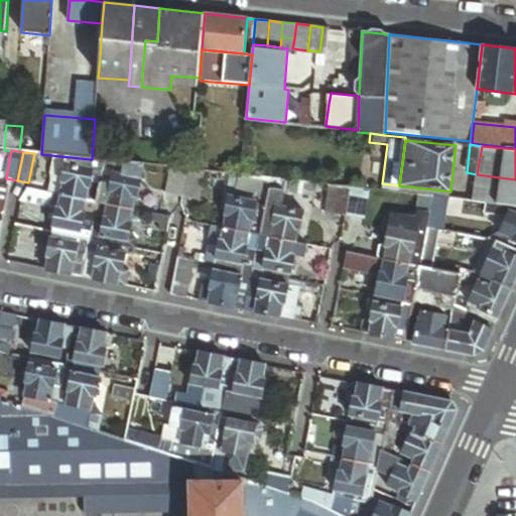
[(46,191),(61,195),(63,182),(62,181),(66,163),(67,163),(68,158),(49,156),(45,176),(47,181),(46,191)]
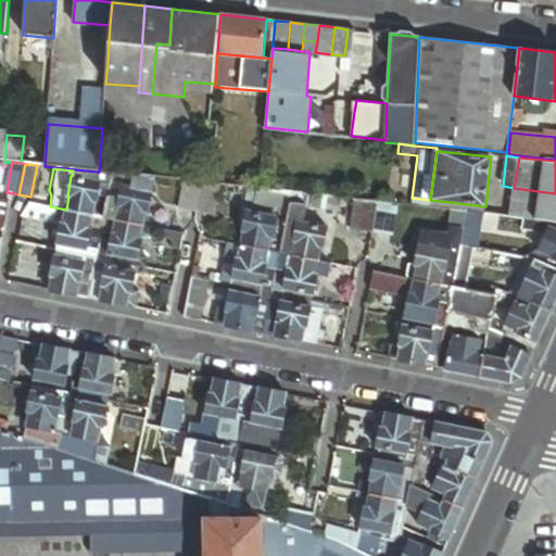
[(96,176),(97,173),(73,171),(72,176),(71,176),(67,196),(68,197),(66,210),(66,211),(93,216),(97,202),(108,205),(109,198),(112,180),(96,176)]
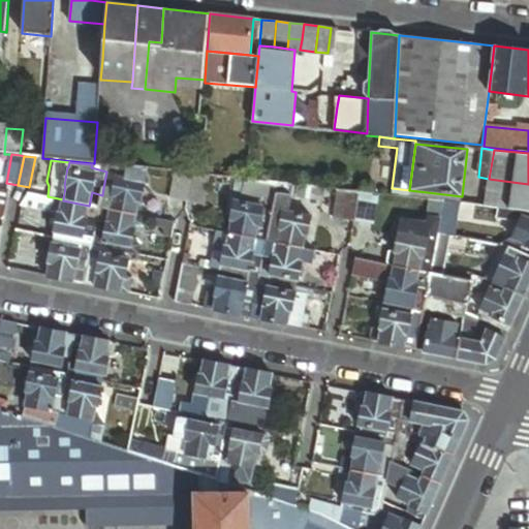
[(94,163),(92,163),(92,164),(91,167),(106,172),(109,164),(94,163)]
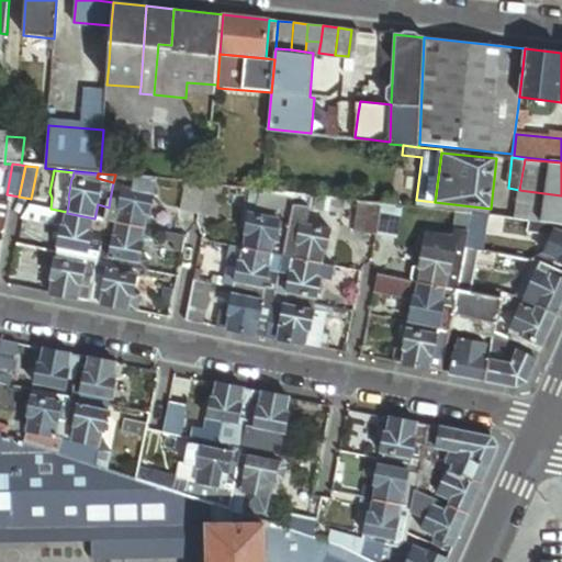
[(153,195),(156,179),(136,177),(133,191),(153,195)]
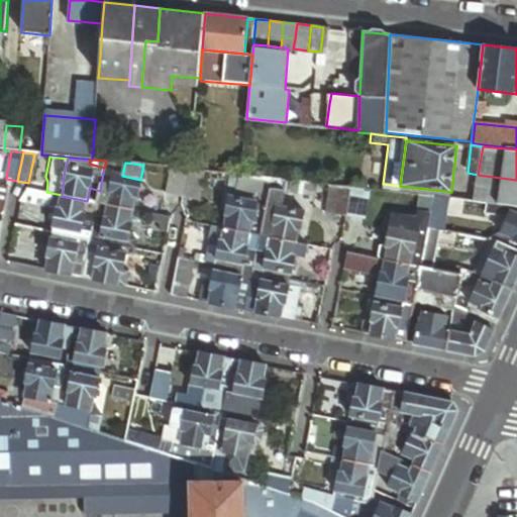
[(183,198),(188,170),(171,168),(166,195),(183,198)]
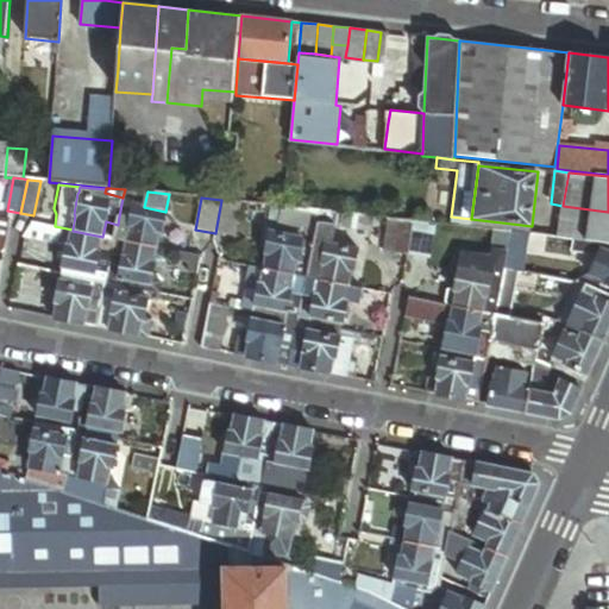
[(243,202),(221,200),(215,233),(234,237),(243,202)]
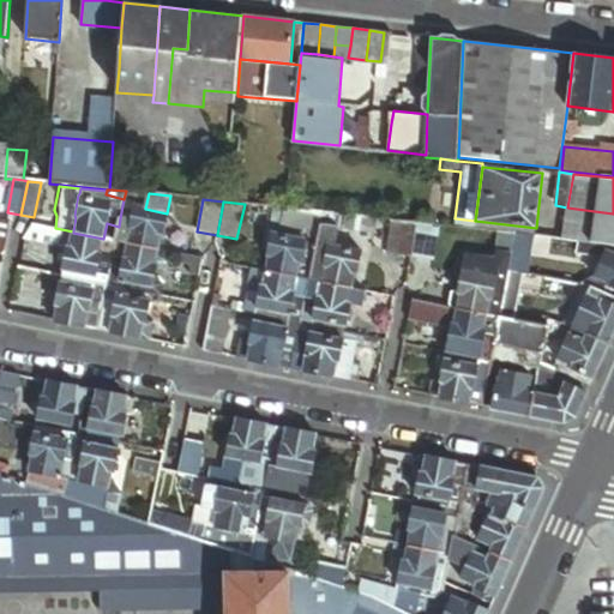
[(163,234),(167,214),(145,209),(133,206),(131,221),(130,228),(131,229),(128,244),(157,250),(161,233),(163,234)]
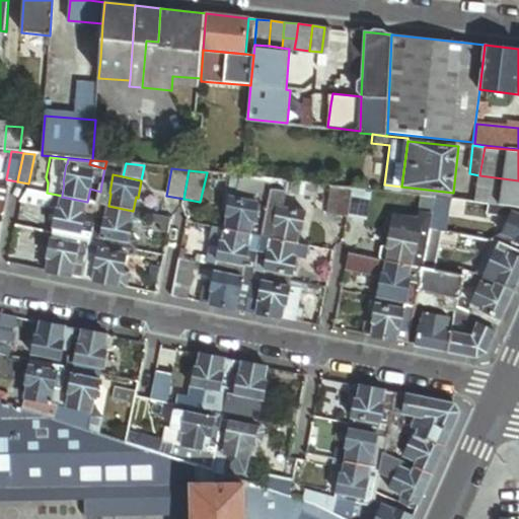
[(227,175),(224,188),(237,191),(240,177),(227,175)]
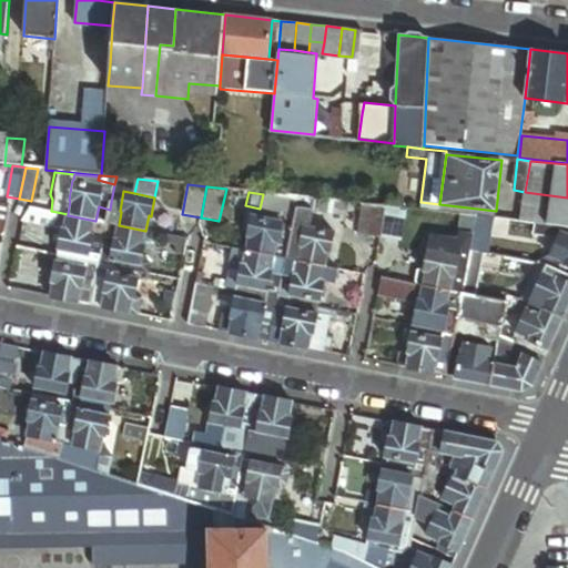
[(567,198),(525,192),(520,222),(533,223),(534,214),(541,215),(543,206),(553,205),(567,208),(567,198)]
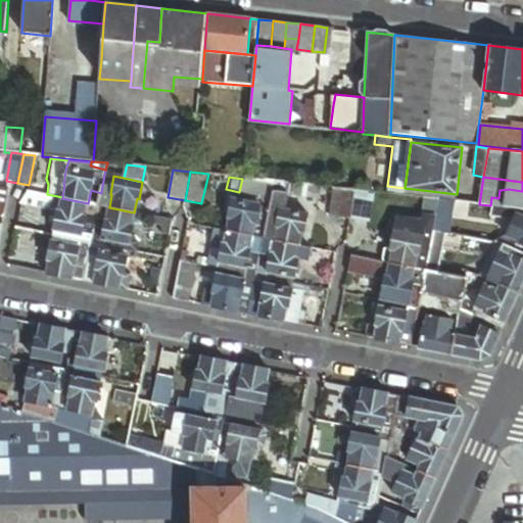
[(255,224),(265,225),(274,182),(242,179),(239,192),(238,200),(258,204),(255,224)]
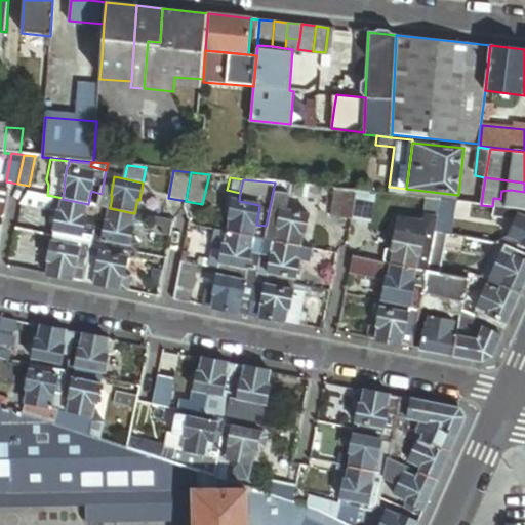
[(265,239),(301,245),(304,234),(306,233),(310,212),(287,207),(289,194),(321,198),(322,186),(275,180),(267,227),(265,239)]
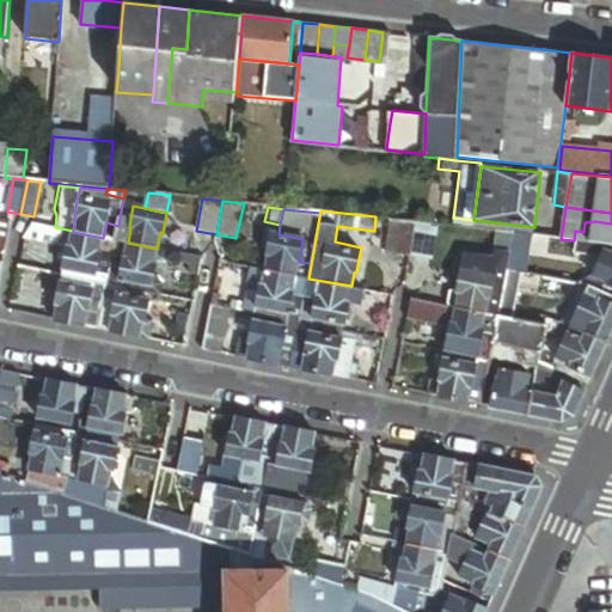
[(0,240),(6,246),(11,220),(0,218),(0,240)]
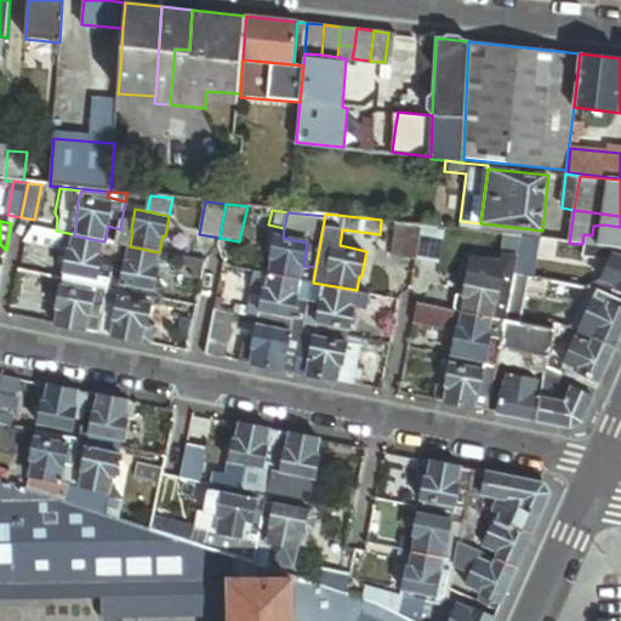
[(121,221),(120,229),(131,231),(132,223),(121,221)]
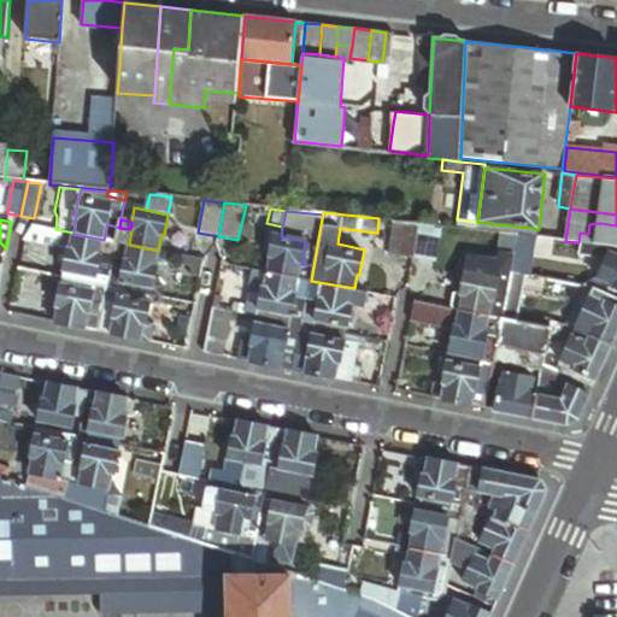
[(477,222),(457,219),(457,228),(518,235),(532,236),(538,238),(539,229),(477,222)]
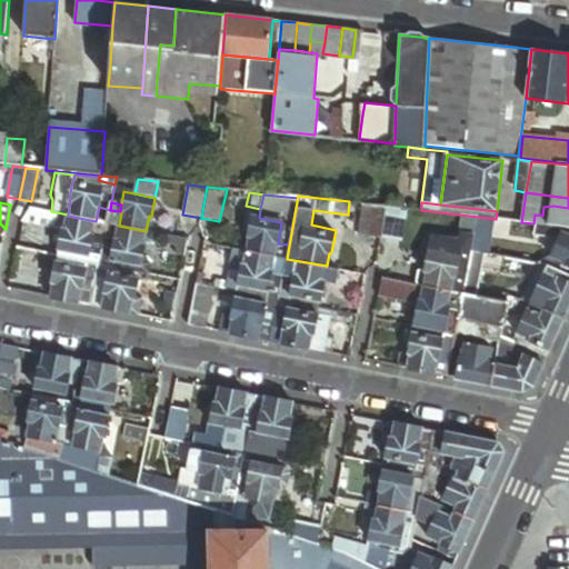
[(386,208),(363,205),(357,238),(379,241),(386,208)]
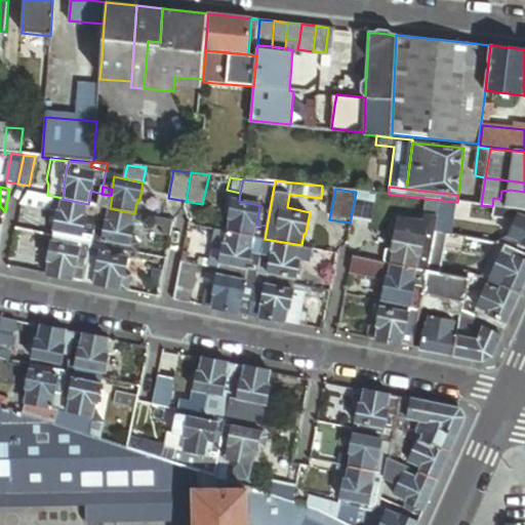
[(524,192),(511,190),(501,191),(500,199),(499,207),(500,207),(524,210),(524,192)]
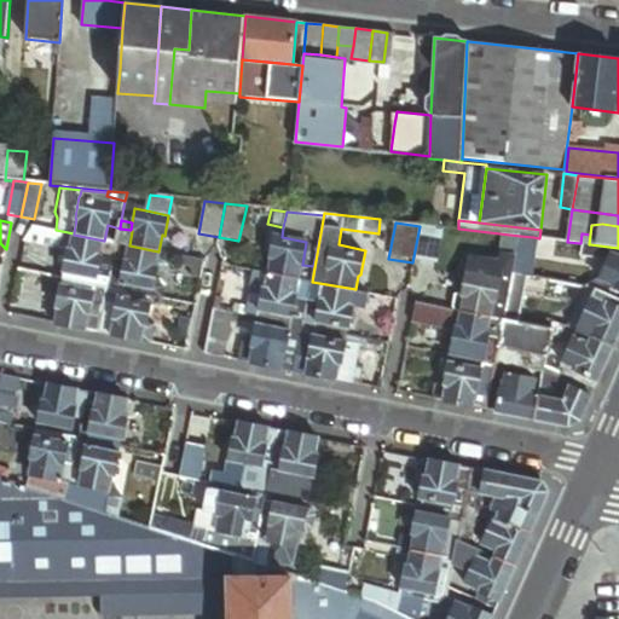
[(116,243),(120,229),(108,225),(104,241),(116,243)]
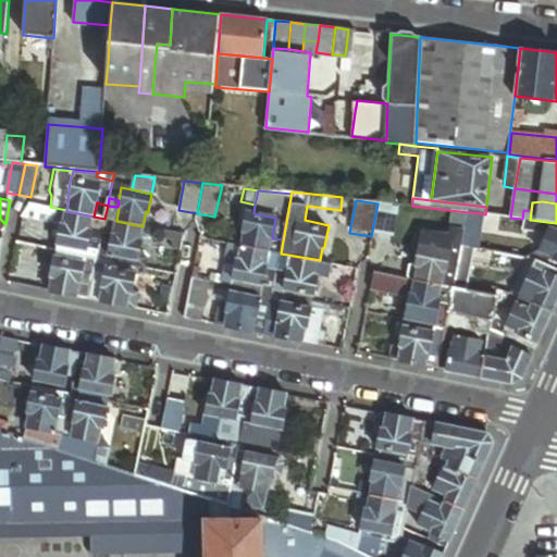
[(379,202),(373,233),(395,236),(400,205),(379,202)]
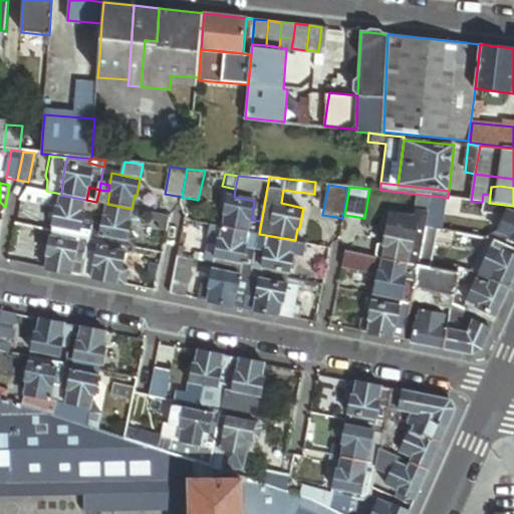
[(59,208),(61,195),(29,189),(22,197),(21,201),(57,208),(59,208)]
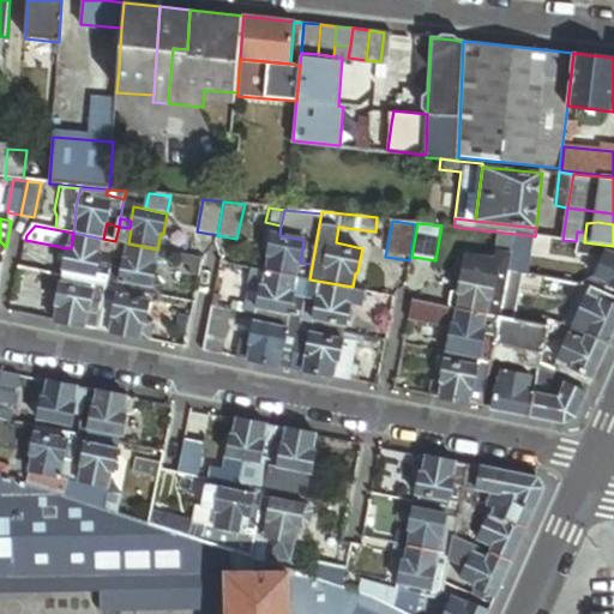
[(130,228),(119,227),(115,241),(128,244),(131,229),(130,228)]
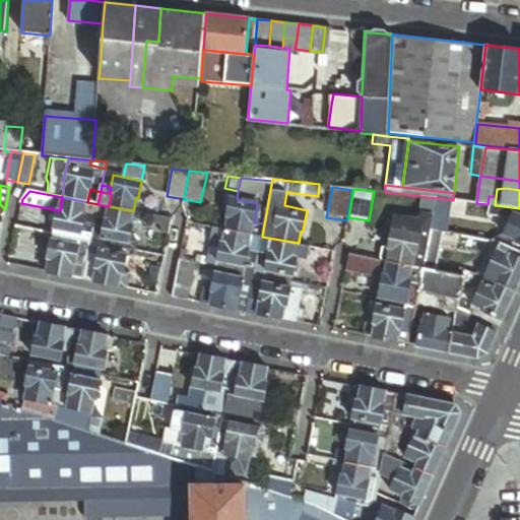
[(495,205),(496,197),(489,196),(488,204),(495,205)]
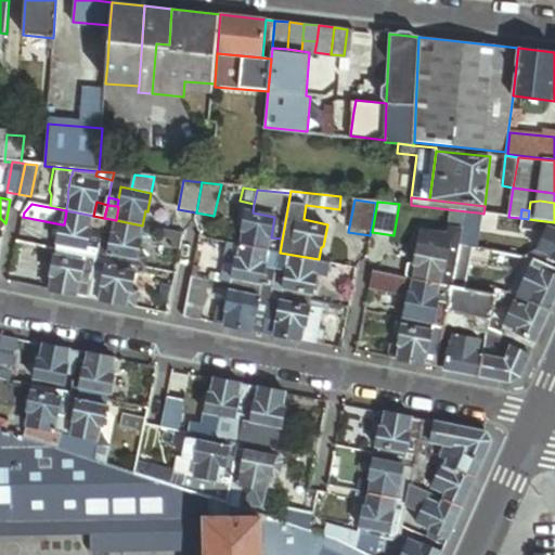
[(91,230),(93,216),(66,210),(64,224),(62,224),(59,244),(60,244),(89,249),(92,230),(91,230)]
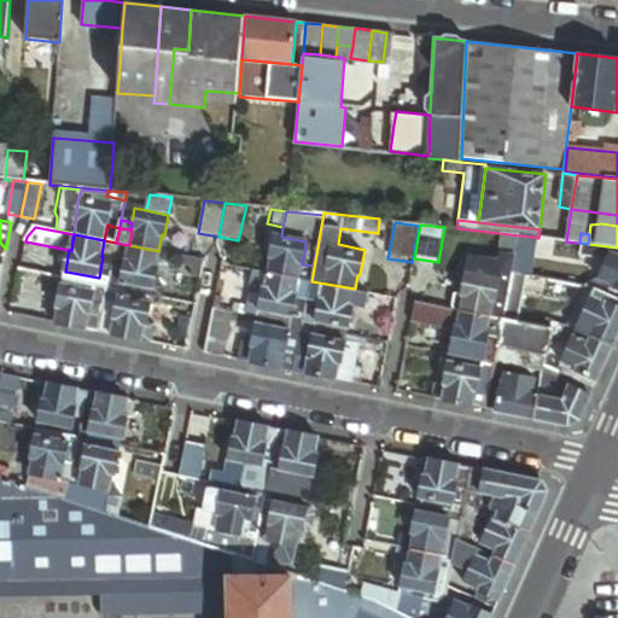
[(268,274),(297,279),(301,263),(302,264),(305,242),(281,237),(273,235),(268,257),(270,258),(268,274)]
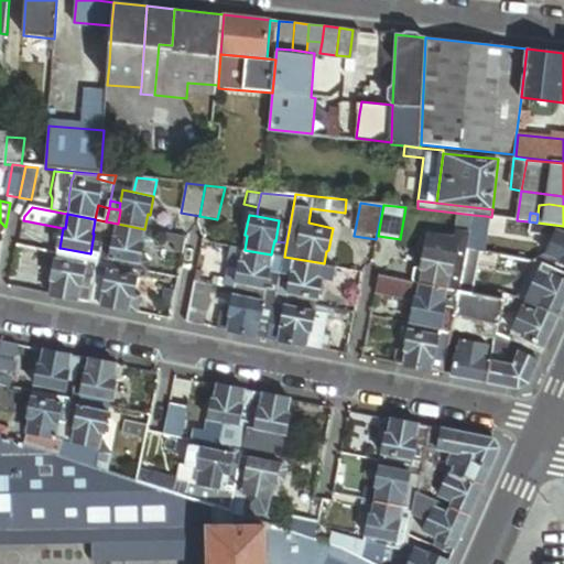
[(480,251),(486,216),(474,215),(470,230),(469,234),(467,249),(480,251)]
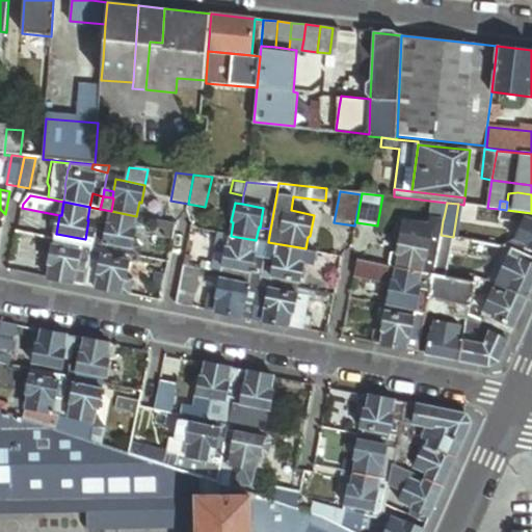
[(98,222),(100,209),(89,207),(87,220),(88,220),(98,222)]
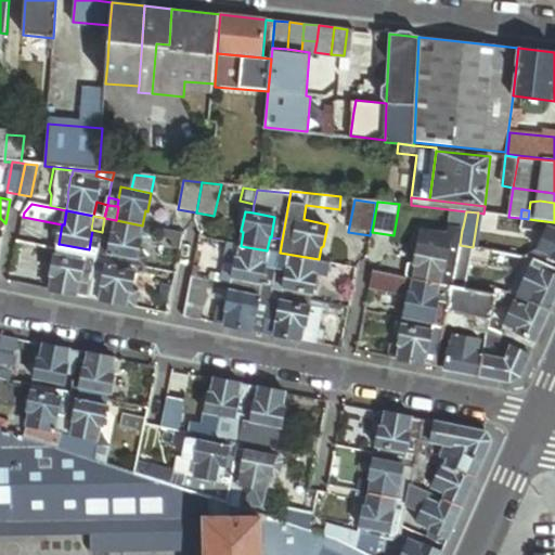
[(116,220),(104,218),(102,232),(112,234),(113,234),(116,220)]
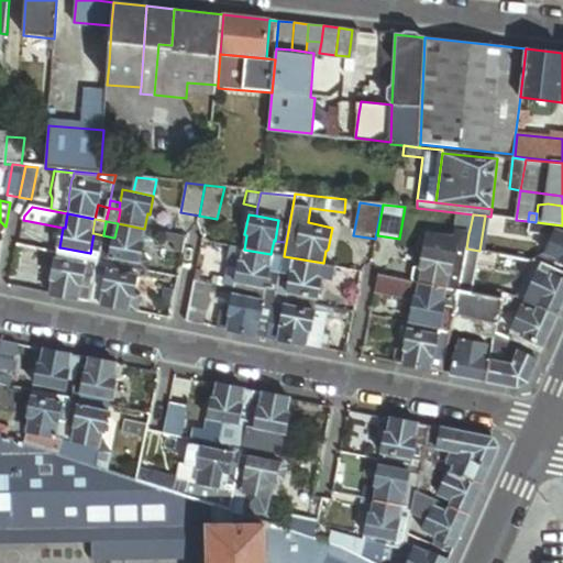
[(562,234),(562,225),(537,222),(534,233),(541,234),(554,235),(555,232),(562,234)]
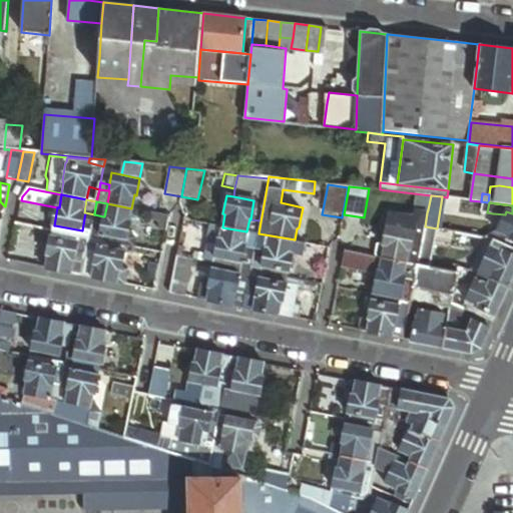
[(131,208),(107,203),(104,216),(103,216),(100,233),(124,238),(127,239),(130,221),(128,221),(131,208)]
